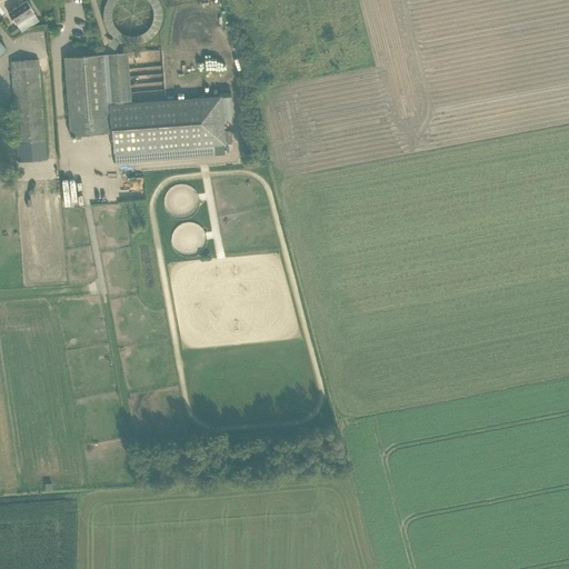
[(100,0),(112,42),(165,27),(157,0),(100,0)]
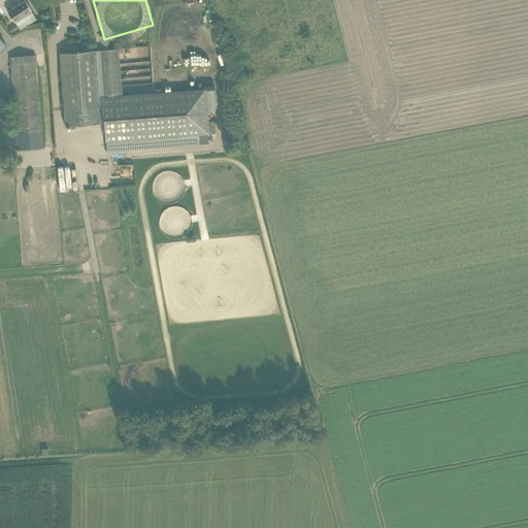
[(7,12),(14,23),(31,10),(25,1),(7,12)]
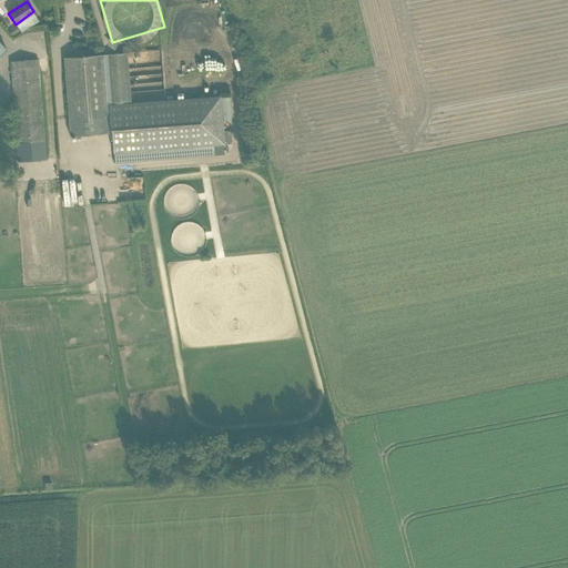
[(127,52),(102,54),(107,104),(108,117),(109,133),(112,132),(109,104),(131,102),(127,52)]
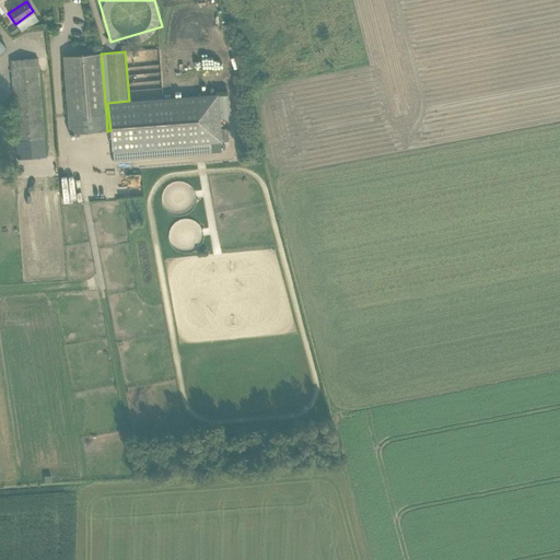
[(74,56),(63,57),(65,77),(66,82),(68,118),(70,133),(107,131),(106,115),(105,103),(101,54),(74,56)]
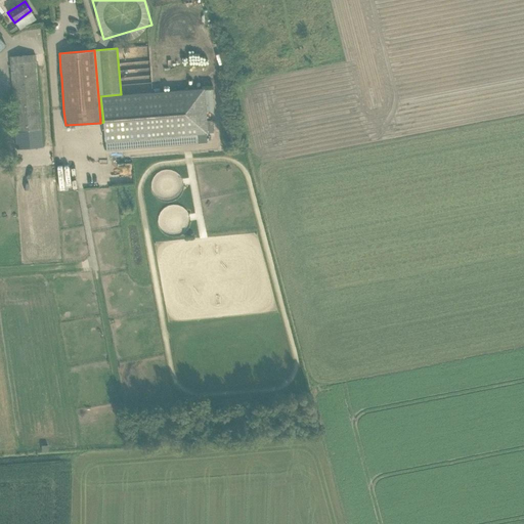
[(9,56),(16,149),(42,147),(35,55),(9,56)]
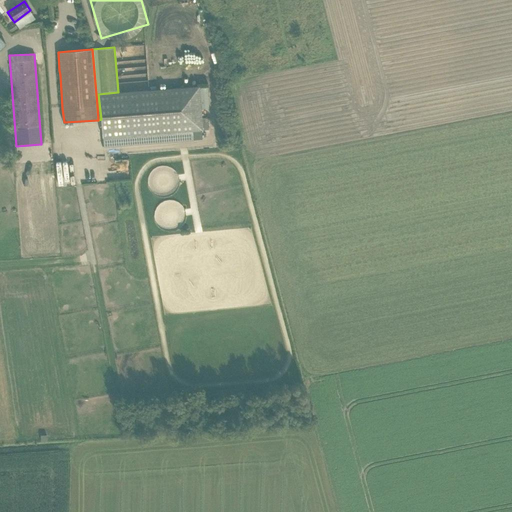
[(118,92),(98,94),(101,119),(104,146),(192,140),(192,131),(202,130),(198,87),(118,92)]
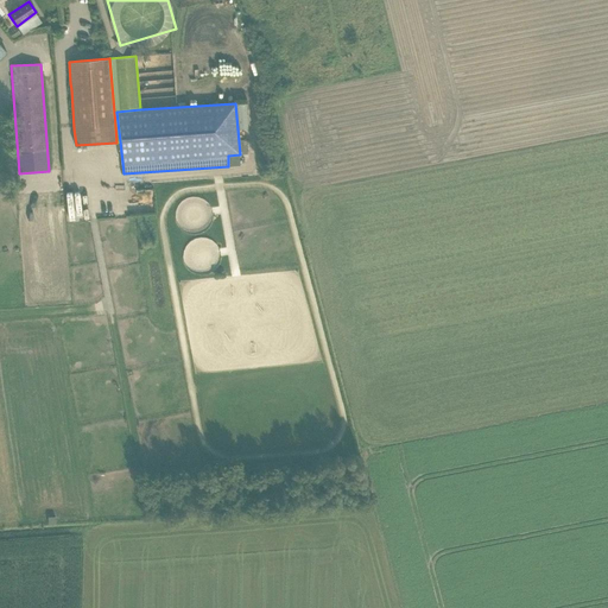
[(238,103),(239,128),(248,128),(246,103),(238,103)]
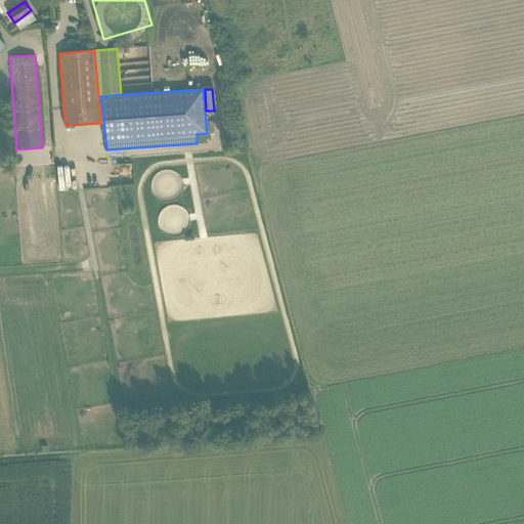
[(164,172),(162,182),(165,182),(164,189),(172,190),(174,174),(164,172)]
